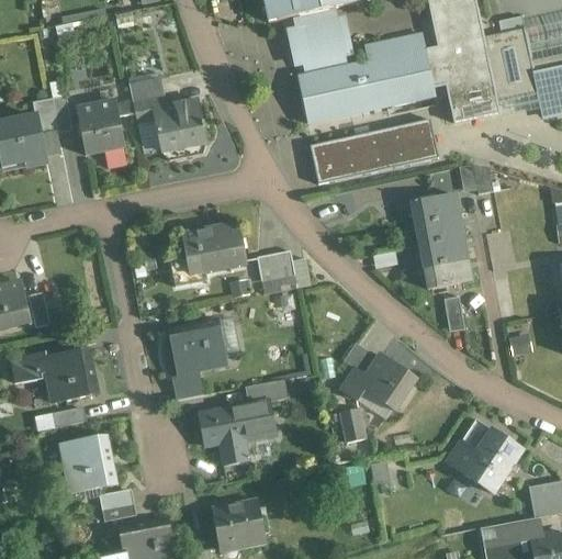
[(298,77),(307,123),(435,96),(434,87),(446,85),(453,122),(498,112),(497,102),(537,93),(541,116),(561,111),(561,53),(531,59),(525,28),(483,36),(475,0),(427,0),(437,46),(425,48),(422,33),(364,45),(368,62),(338,68),(326,9),(369,0),(263,0),(268,22),(301,14),(314,74),(298,77)]
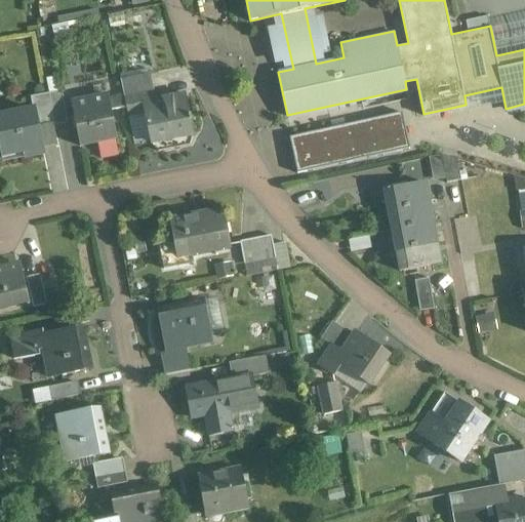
[(152,85),(123,91),(126,105),(128,114),(144,110),(142,102),(155,98),(152,85)]
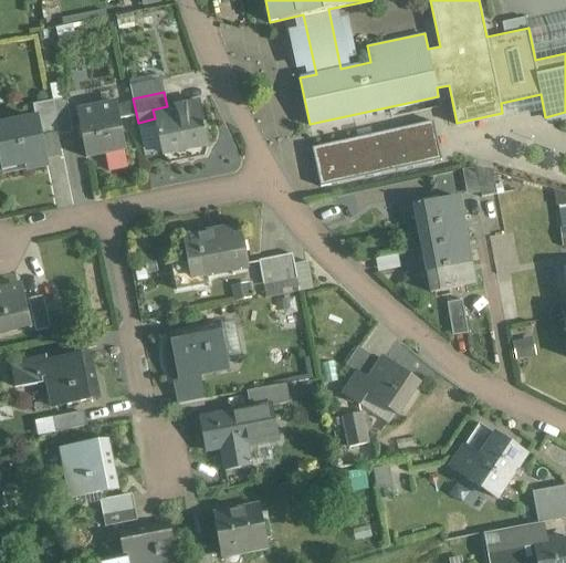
[(52,98),(59,129),(73,126),(66,95),(52,98)]
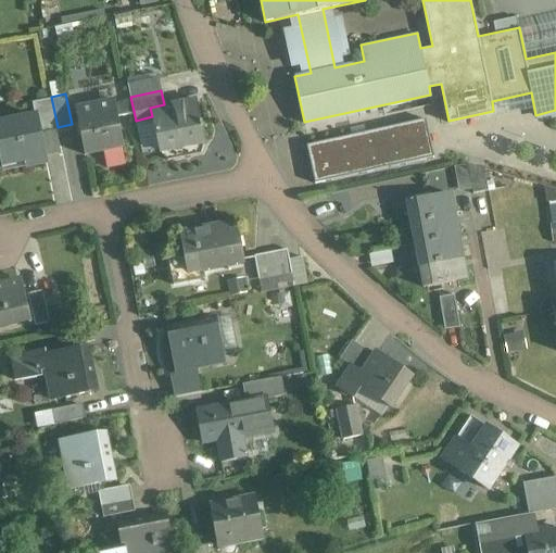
[(54,127),(58,127),(51,97),(35,100),(38,114),(40,130),(54,127)]
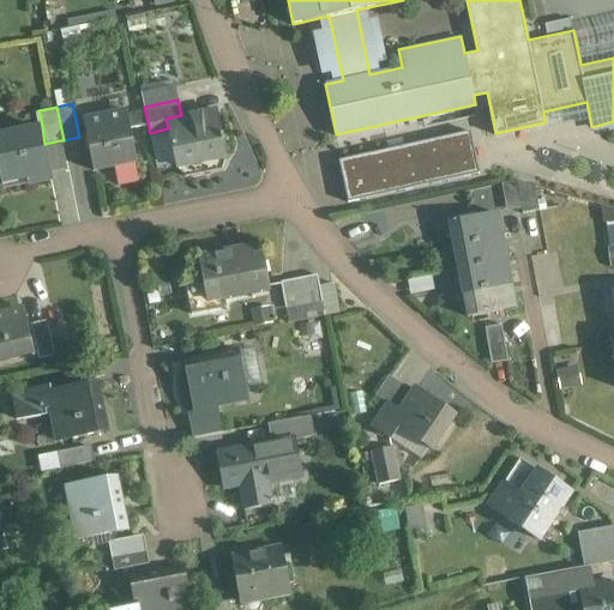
[(181,115),(166,119),(168,128),(175,165),(178,165),(178,168),(185,175),(222,168),(224,158),(224,155),(226,155),(223,139),(222,133),(216,108),(181,115)]
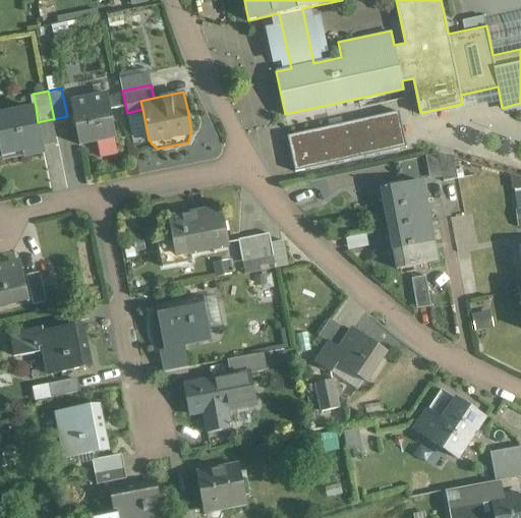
[(107,93),(71,100),(80,142),(115,135),(109,108),(125,104),(123,95),(108,98),(107,93)]
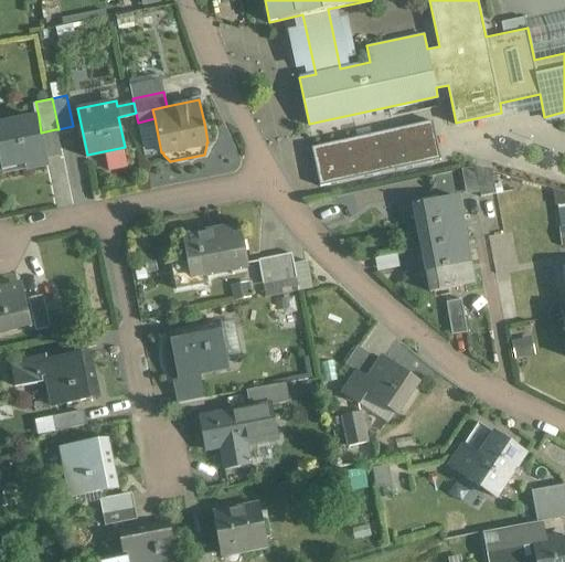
[(39,116),(0,123),(0,157),(1,165),(25,160),(27,167),(48,162),(46,156),(41,133),(39,116)]
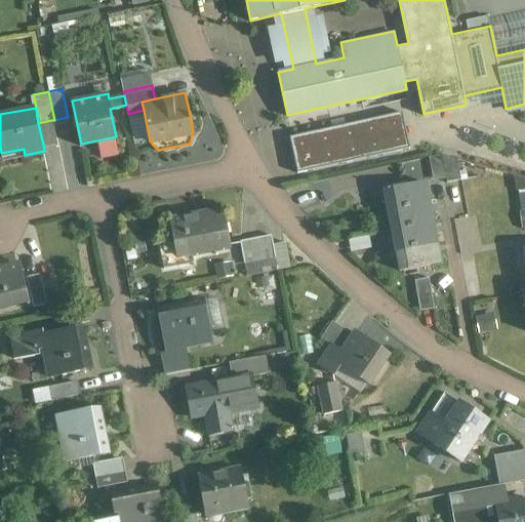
[(55,142),(51,120),(38,123),(43,145),(55,142)]
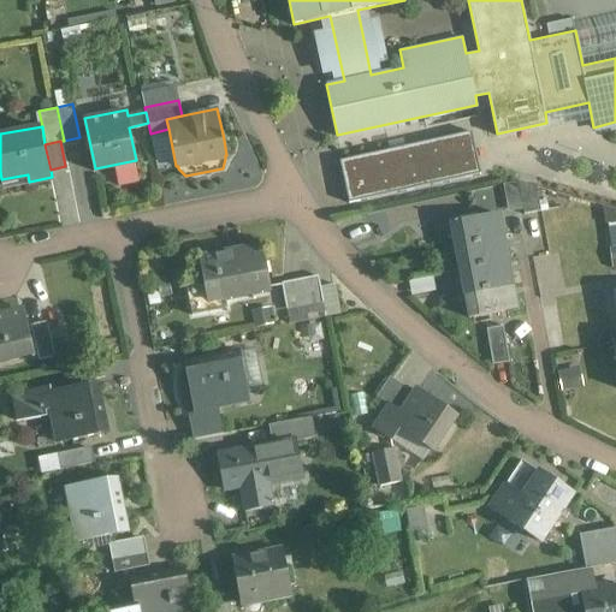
[(517,179),(503,182),(507,206),(522,203),(517,179)]
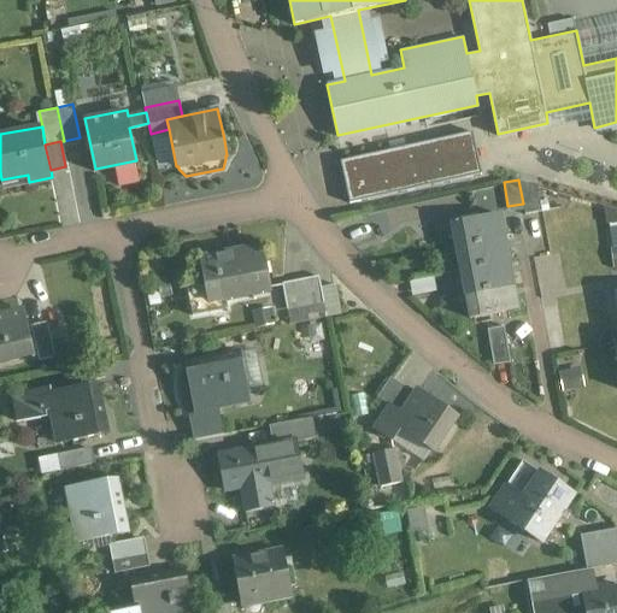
[(536,184),(519,180),(518,180),(523,204),(524,212),(541,208),(536,184)]
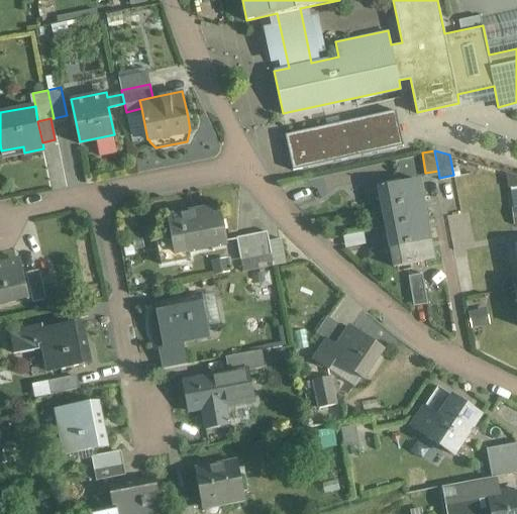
[(419,178),(379,186),(382,206),(423,198),(421,188),(419,178)]
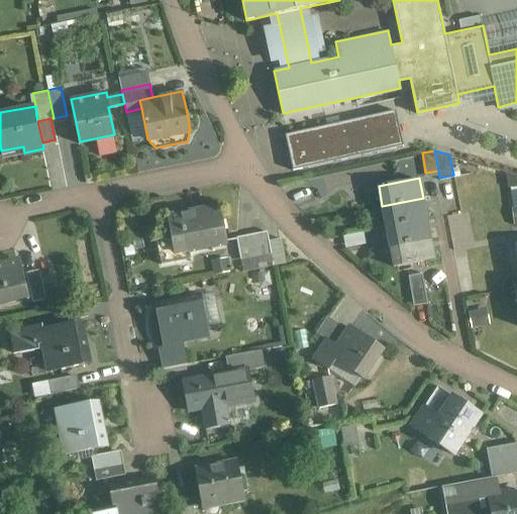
[(423,198),(382,206),(386,225),(426,217),(425,208),(423,198)]
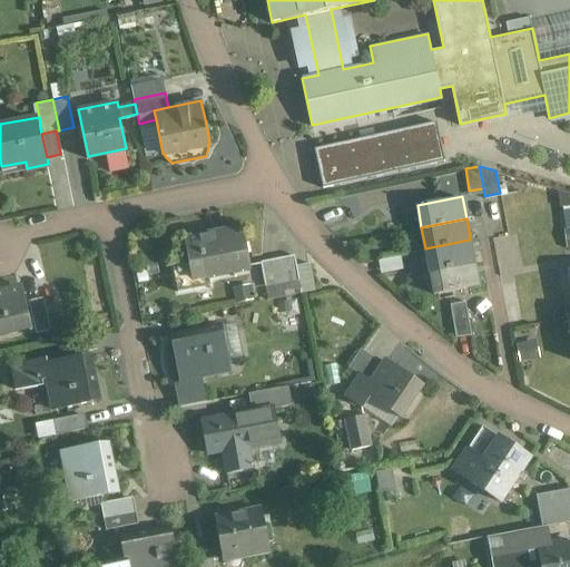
[(234,228),(184,238),(187,257),(192,277),(207,275),(207,274),(249,266),(244,237),(236,238),(234,228)]
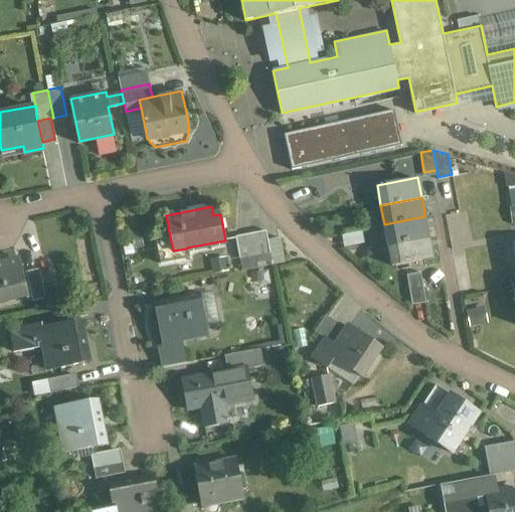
[(424,216),(384,224),(388,244),(428,236),(426,226),(424,216)]
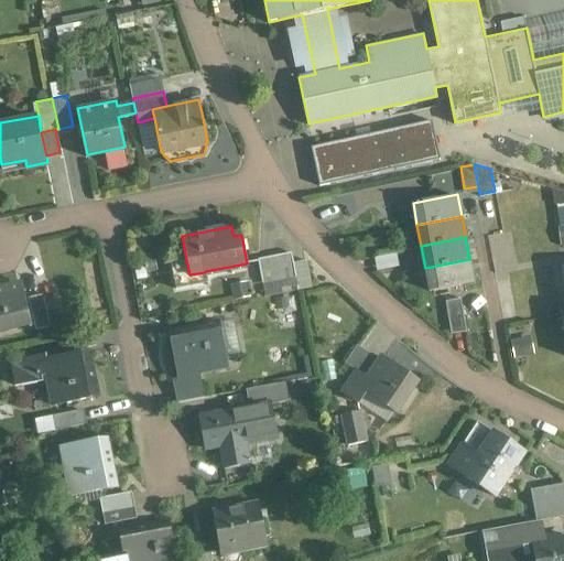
[(293,259),(291,250),(258,257),(262,281),(296,276),(293,259)]
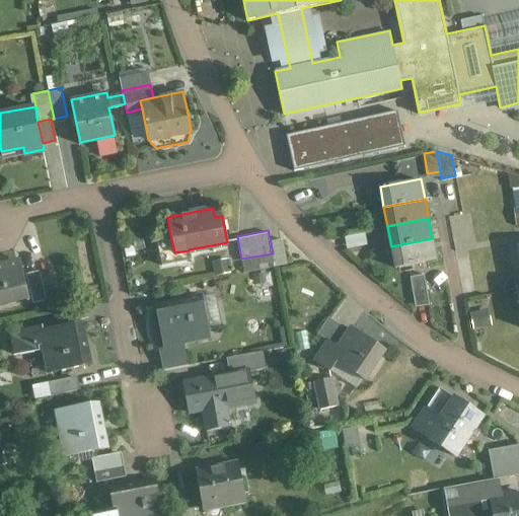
[(170,234),(156,237),(161,265),(191,259),(189,250),(174,252),(170,234)]
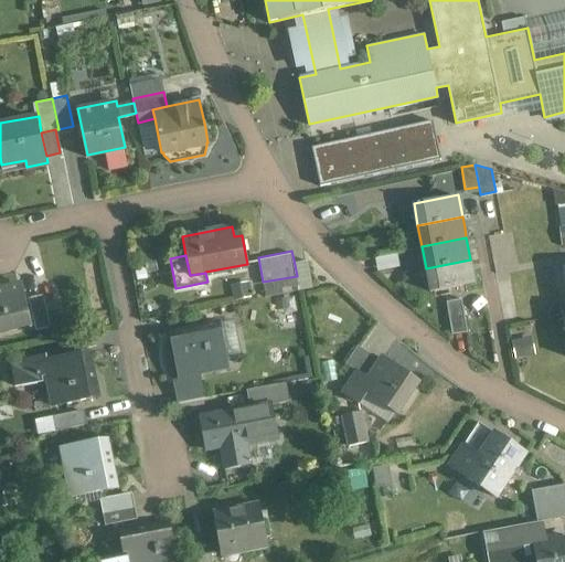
[(297,276),(299,288),(311,286),(306,257),(294,260),(297,276)]
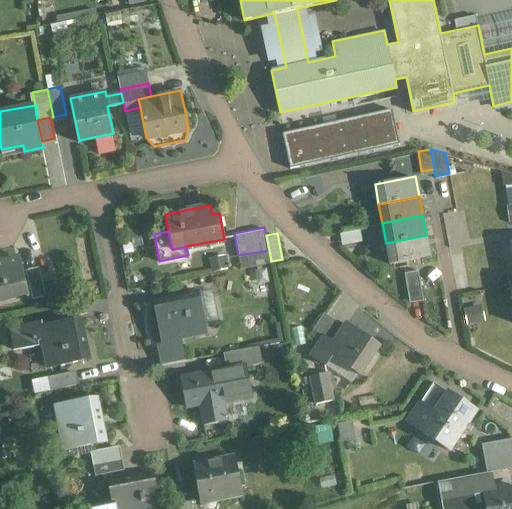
[(426,235),(386,243),(390,262),(430,255),(428,245),(426,235)]
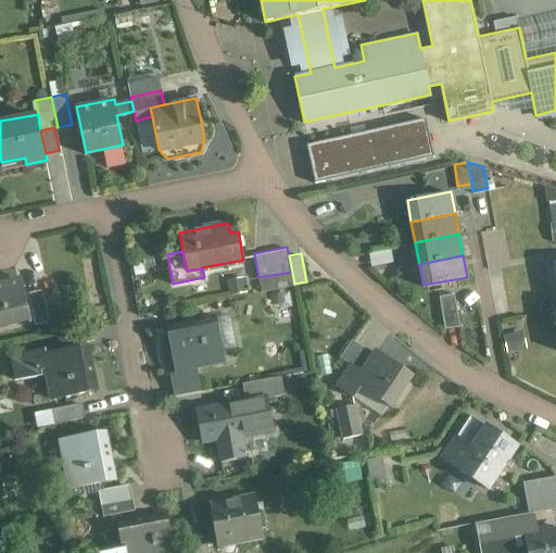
[(292,272),(258,277),(261,290),(294,284),(292,272)]
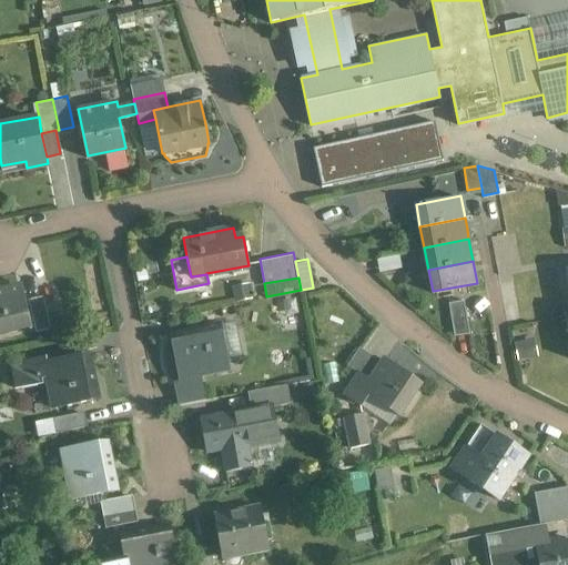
[(9,286),(0,289),(0,329),(28,323),(21,295),(11,298),(9,286)]
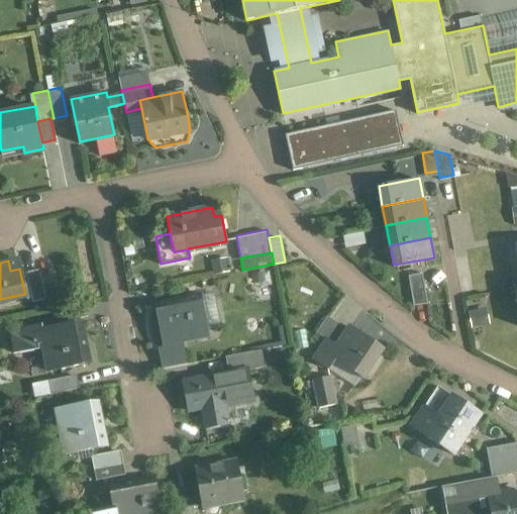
[(39,271),(26,274),(32,301),(46,298),(39,271)]
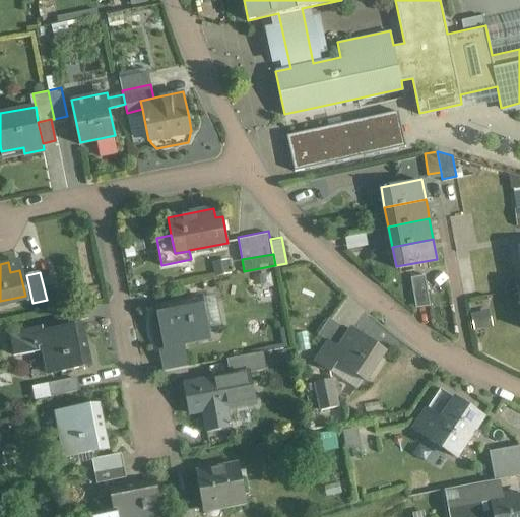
[(425,274),(411,276),(415,303),(429,301),(425,274)]
